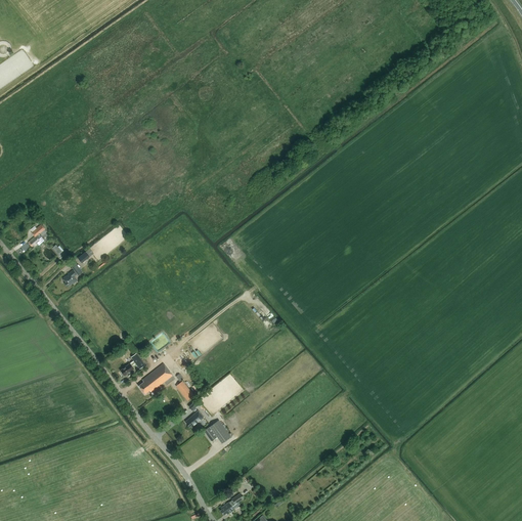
[(39,230),(44,226),(40,221),(30,229),(34,233),(38,229),(39,230)]
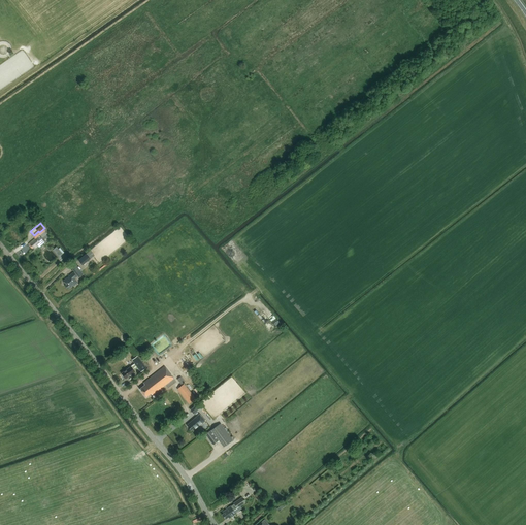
[(37,244),(44,238),(39,232),(38,231),(34,235),(27,241),(30,245),(31,244),(32,245),(32,244),(33,245),(36,242),(37,244)]
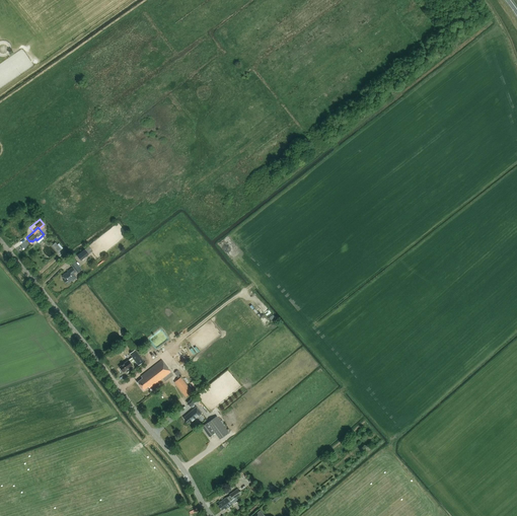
[(91,247),(86,243),(83,246),(87,251),(91,247)]
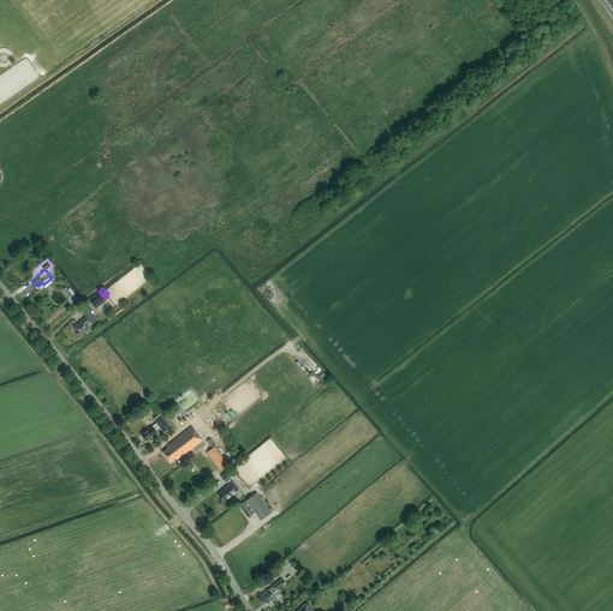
[(89,300),(94,306),(103,298),(97,292),(89,300)]
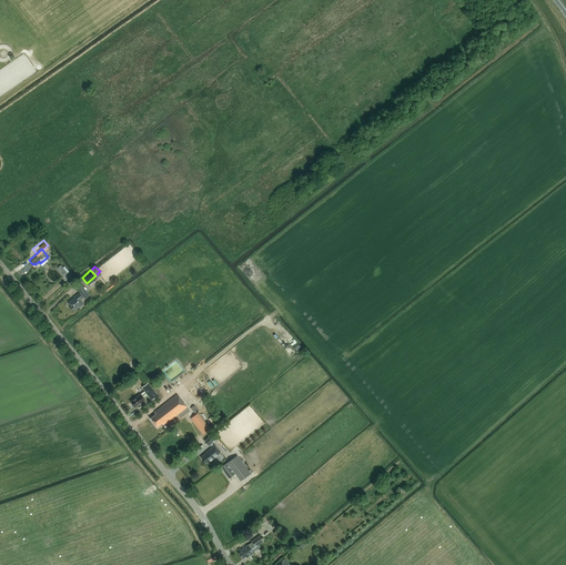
[(81,283),(77,286),(79,290),(78,291),(78,290),(67,299),(70,303),(68,304),(71,309),(77,304),(77,305),(81,301),(78,296),(82,294),(83,295),(88,292),(81,283)]
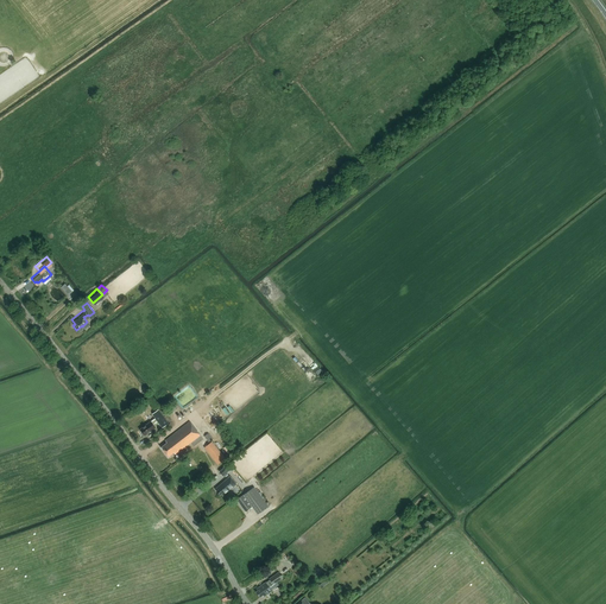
[(157,405),(151,409),(161,424),(166,419),(157,405)]
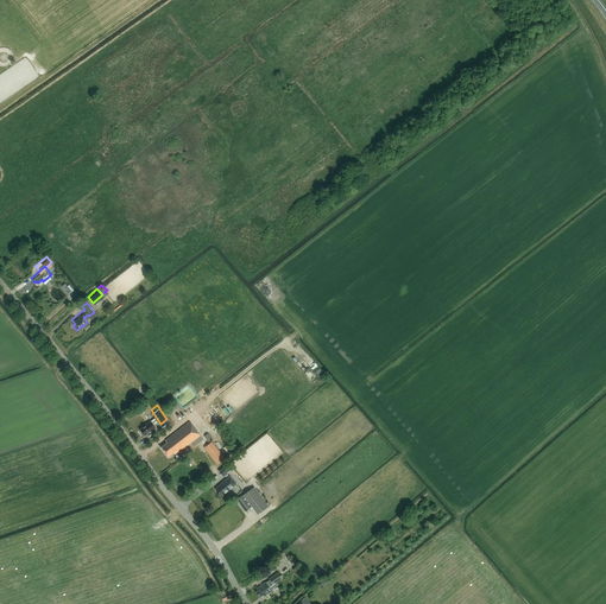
[(138,426),(138,427),(138,428),(139,430),(140,430),(143,433),(153,424),(149,418),(138,426)]
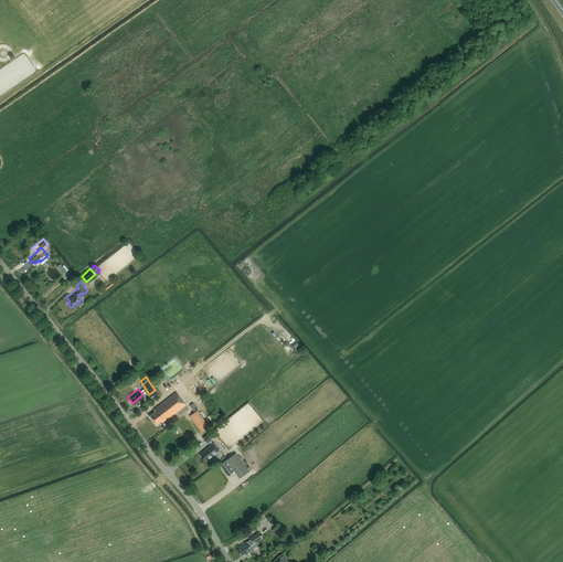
[(174,389),(151,406),(153,409),(148,413),(155,422),(159,419),(160,420),(163,417),(163,419),(176,410),(178,413),(187,405),(174,389)]
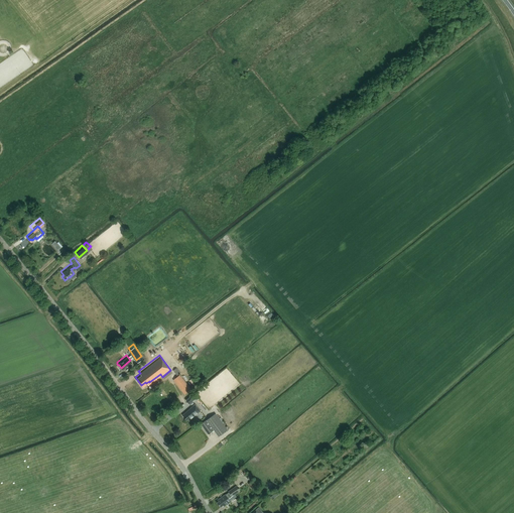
[(177,372),(171,377),(182,392),(189,387),(177,372)]
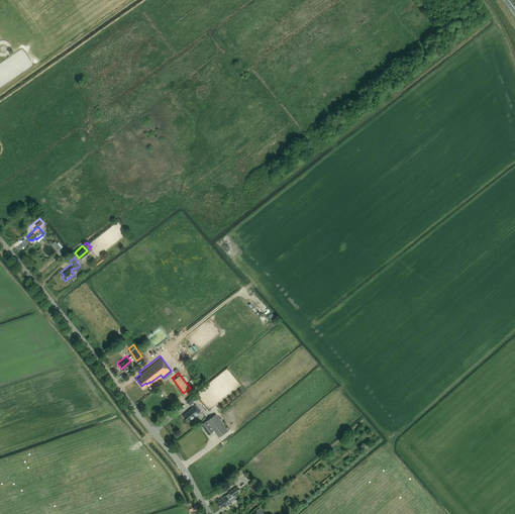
[(192,393),(185,398),(188,402),(195,396),(192,393)]
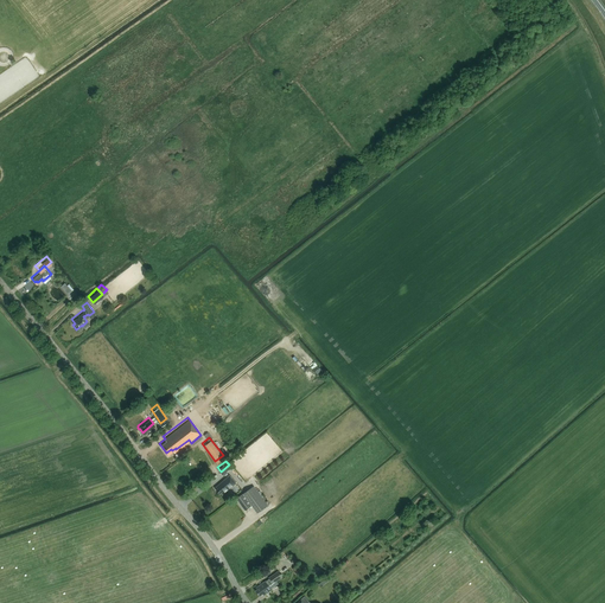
[(220,488),(221,491),(234,480),(228,473),(215,483),(216,485),(215,486),(218,491),(220,488)]
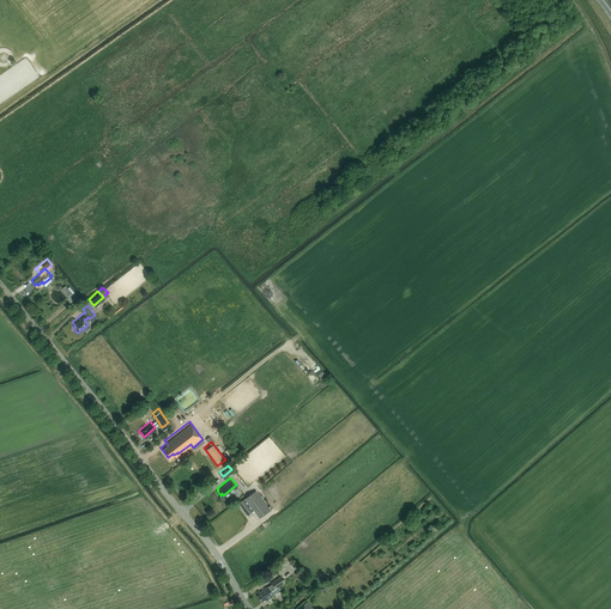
[(254,487),(236,501),(244,512),(253,506),(259,515),(268,507),(254,487)]
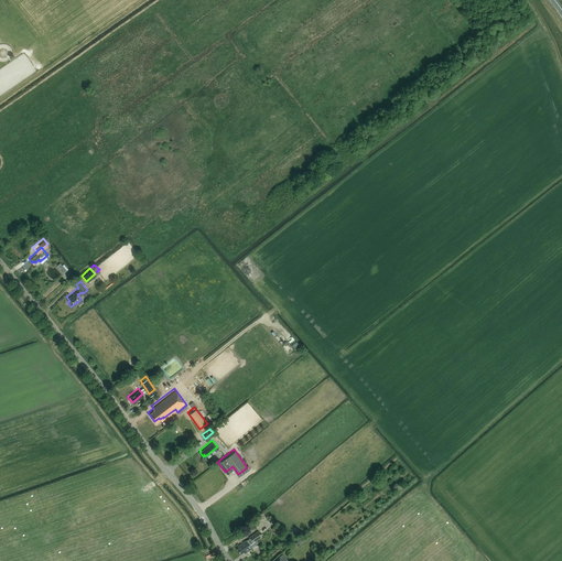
[(250,546),(248,542),(260,533),(257,528),(248,535),(248,536),(245,538),(236,543),(237,546),(235,547),(239,551),(242,549),(244,550),(250,546)]
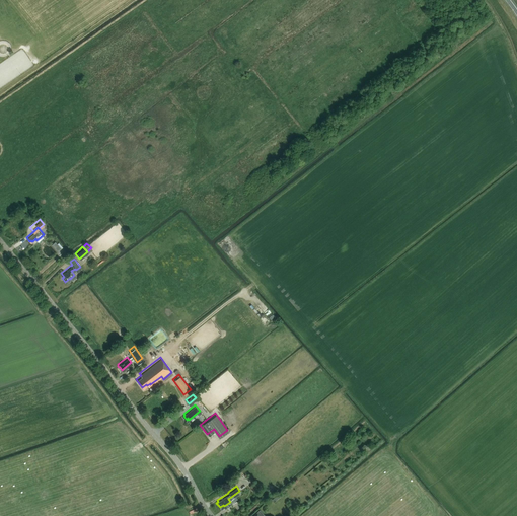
[(270,497),(273,500),(279,494),(277,491),(270,497)]
